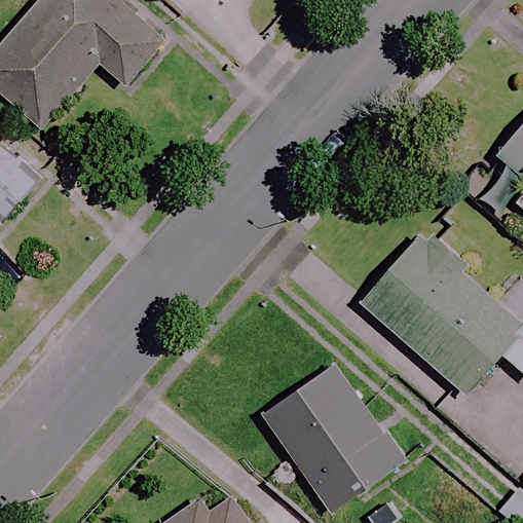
[(165,36),(122,0),(36,0),(0,43),(0,92),(40,127),(96,62),(123,85),(165,36)]
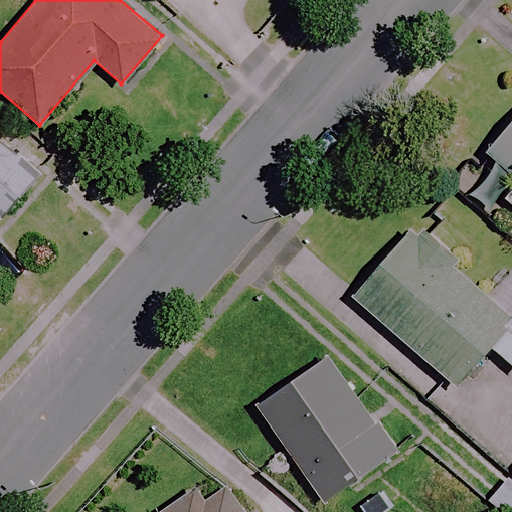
[(511,121),(484,153),(506,172),(491,189),(511,206),(511,121)]
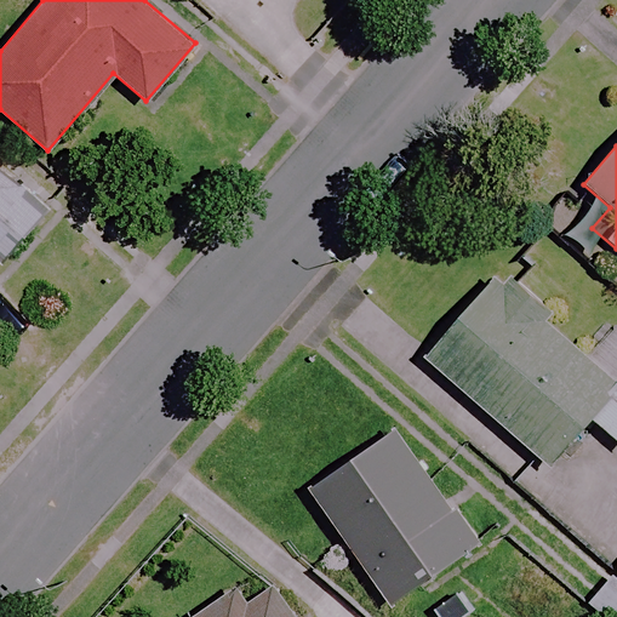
[(44,210),(0,171),(0,261),(44,210)]
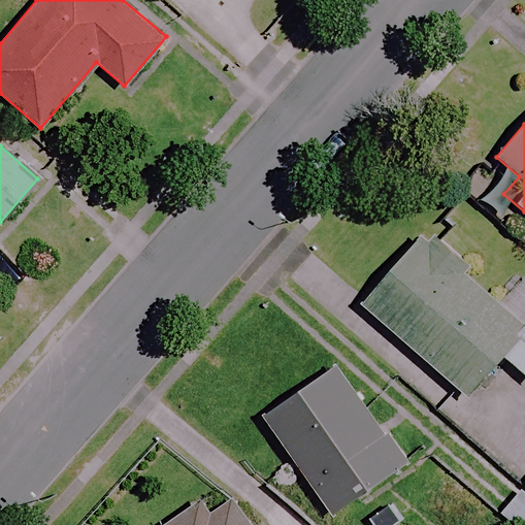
[(524,323),(500,301),(424,233),(361,303),(464,396),(501,355),(524,375),(524,323)]
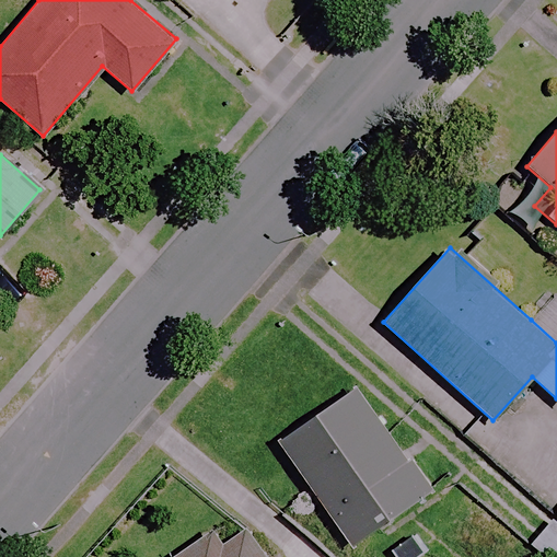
[(427,489),(352,387),(277,443),(350,545),(427,489)]
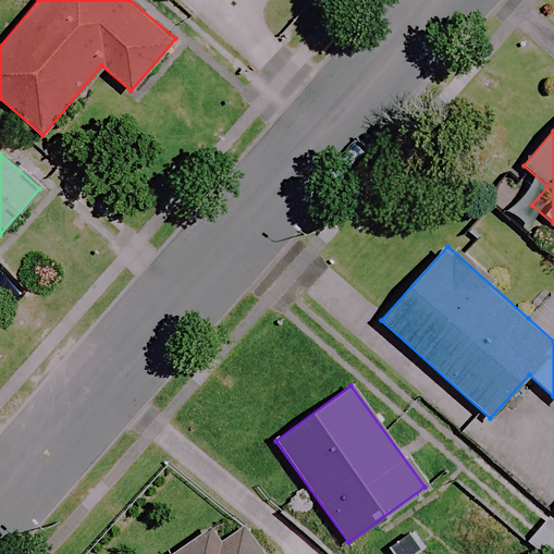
[(553,553),(553,502),(522,540),(539,553),(553,553)]
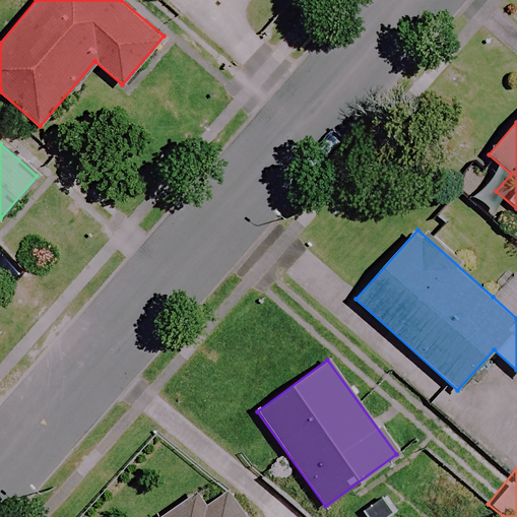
[(249,516),(227,487),(199,507),(190,495),(160,516),(249,516)]
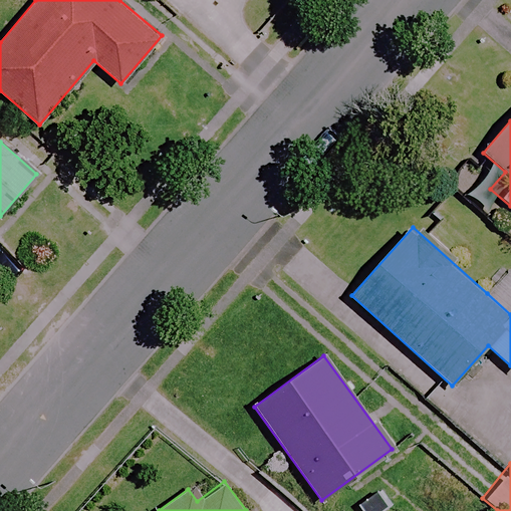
All buildings are outlined.
